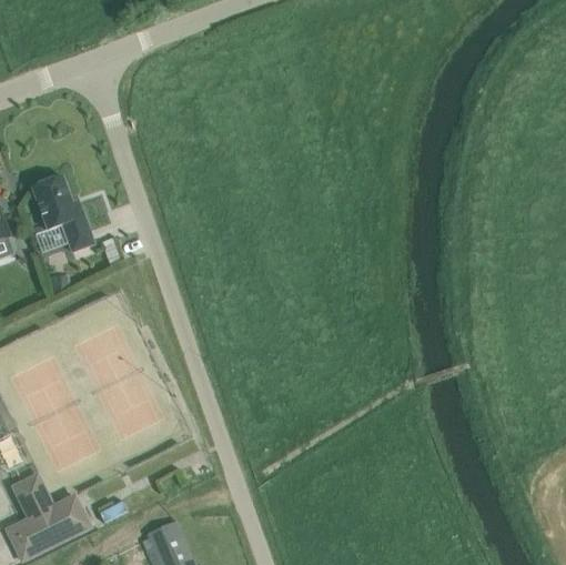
[(62,223),(72,251),(94,243),(79,203),(73,205),(62,177),(32,188),(40,209),(48,229),(62,223)]
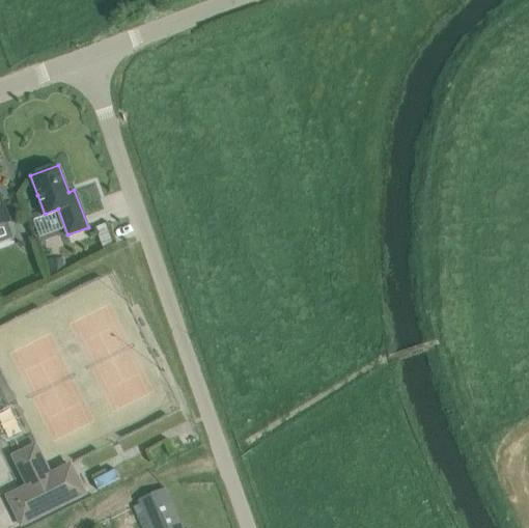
[(48,260),(49,276),(56,275),(64,271),(63,259),(48,260)]
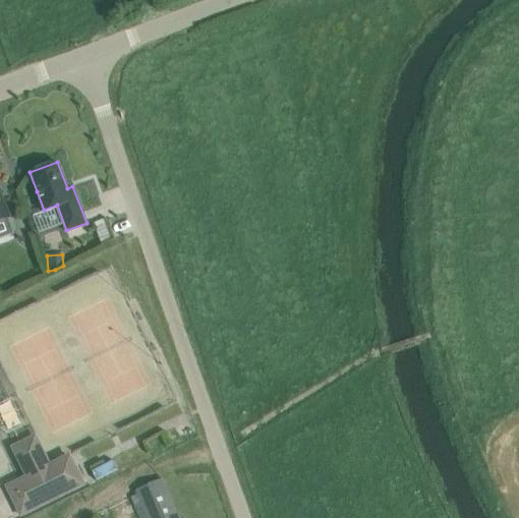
[(24,482),(17,486),(5,493),(15,515),(76,485),(65,463),(46,472),(32,443),(10,453),(24,482)]
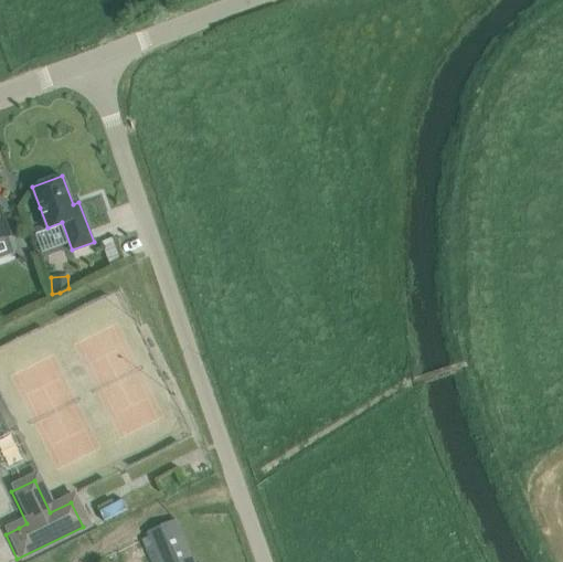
[(147,530),(159,561),(193,561),(174,518),(147,530)]
